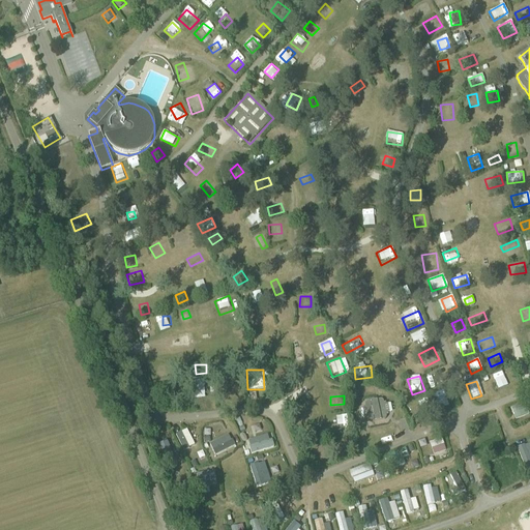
[(421,398),(410,402),(414,413),(425,409),(421,398)]
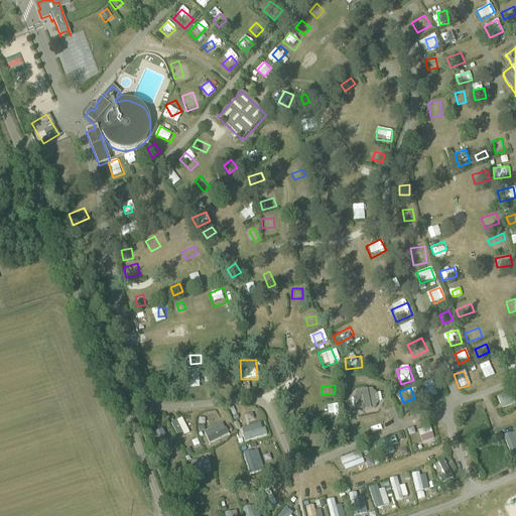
[(379,402),(377,394),(376,394),(375,392),(373,392),(373,391),(373,390),(372,390),(372,389),(371,389),(370,389),(358,392),(357,392),(356,392),(356,393),(355,394),(355,395),(356,396),(354,397),(354,398),(353,399),(354,407),(356,407),(357,408),(358,408),(359,409),(359,410),(359,411),(360,411),(361,411),(362,411),(374,409),(375,409),(375,408),(376,408),(376,407),(376,406),(376,405),(378,404),(377,402),(379,402)]
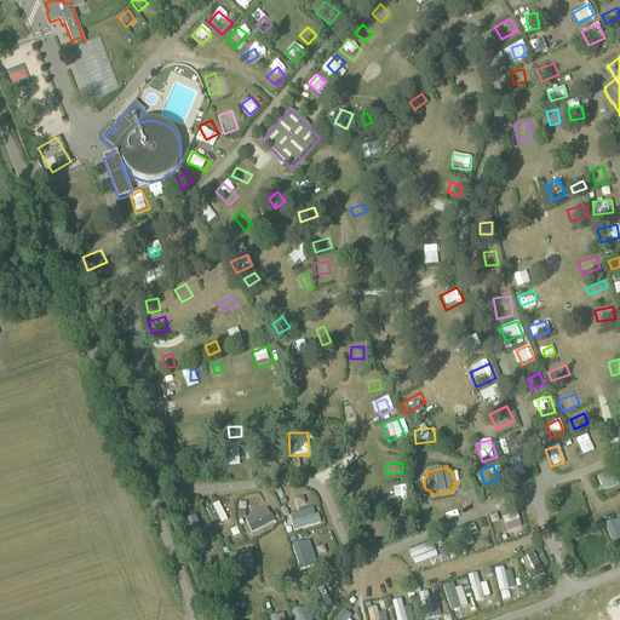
[(345,498),(361,493),(359,483),(342,488),(345,498)]
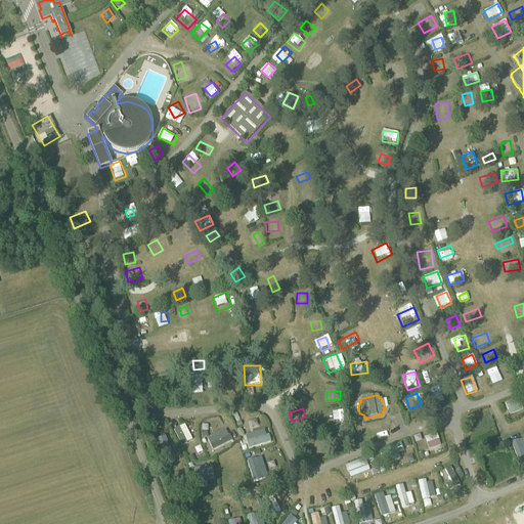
[(469,425),(491,418),(488,409),(466,417),(469,425)]
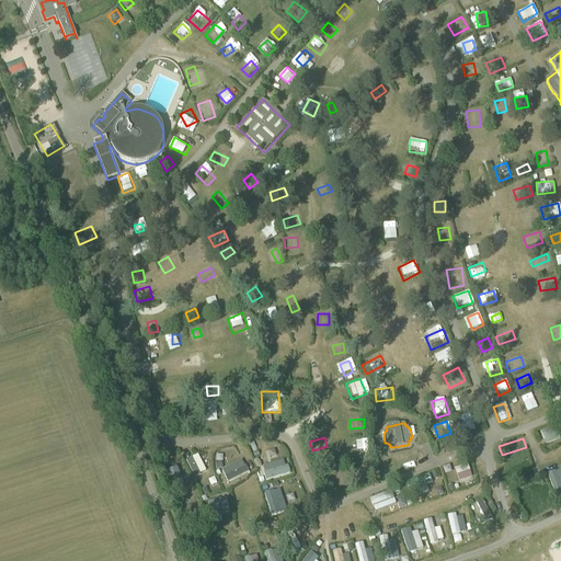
[(355,453),(366,454),(366,439),(355,439),(355,453)]
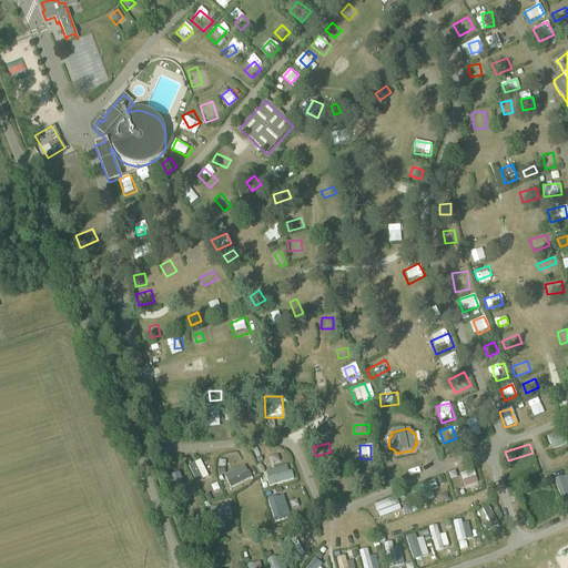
[(196,484),(209,477),(200,460),(188,466),(196,484)]
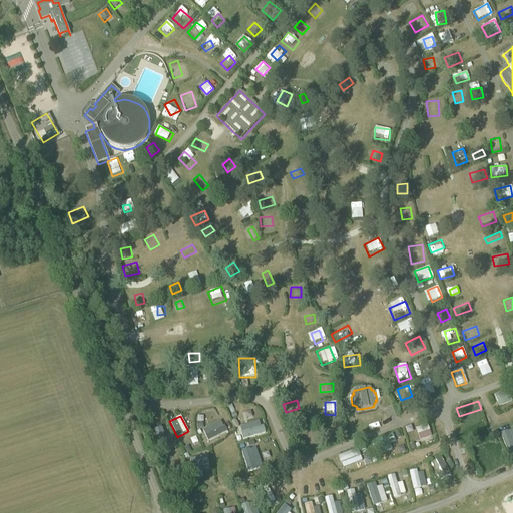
[(292,428),(300,424),(296,416),(288,421),(292,428)]
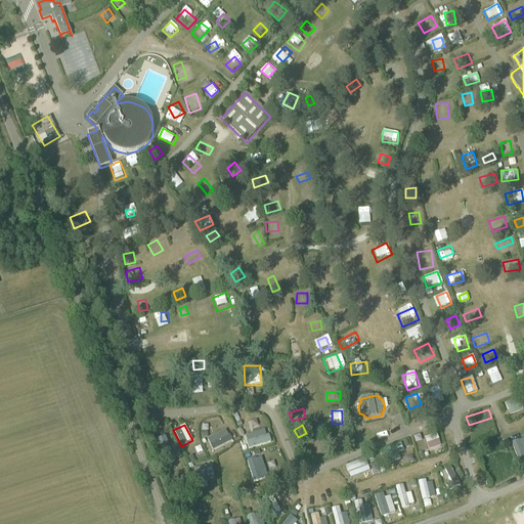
[(210,450),(230,442),(225,430),(205,438),(210,450)]
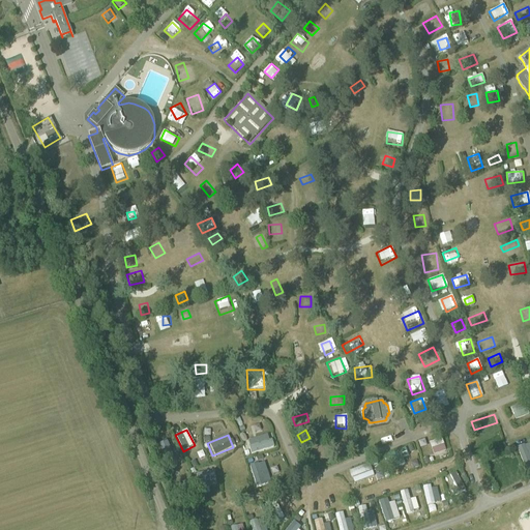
[(243,441),(248,455),(274,447),(271,440),(267,441),(265,435),(243,441)]
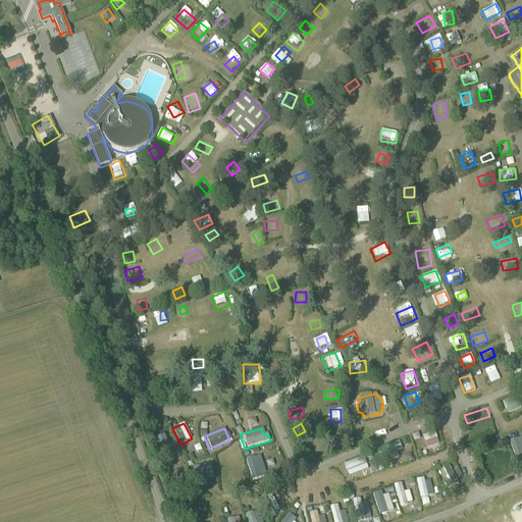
[(426,449),(438,441),(432,430),(420,437),(426,449)]
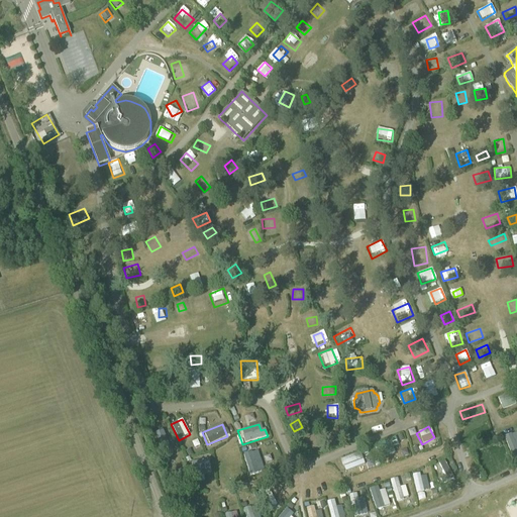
[(332,439),(340,436),(337,428),(329,431),(332,439)]
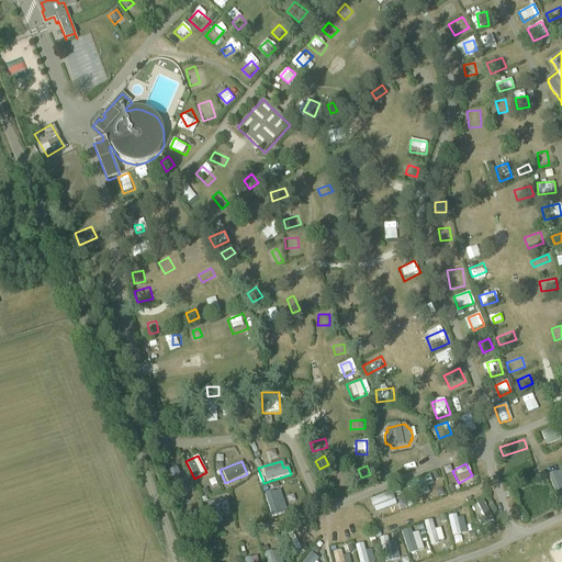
[(188,495),(186,489),(192,486),(186,469),(179,471),(178,468),(167,471),(177,498),(188,495)]
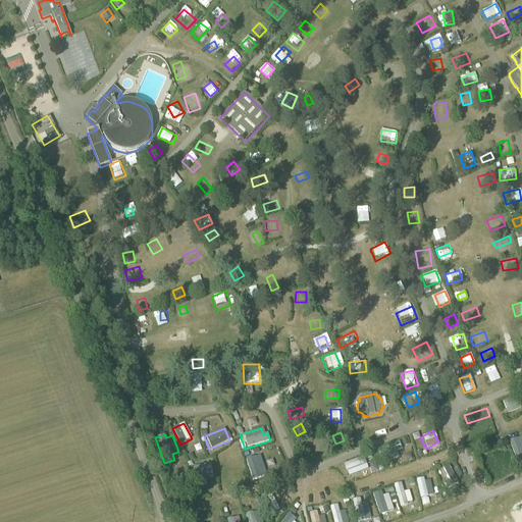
[(508,440),(515,461),(521,459),(521,440),(521,436),(508,440)]
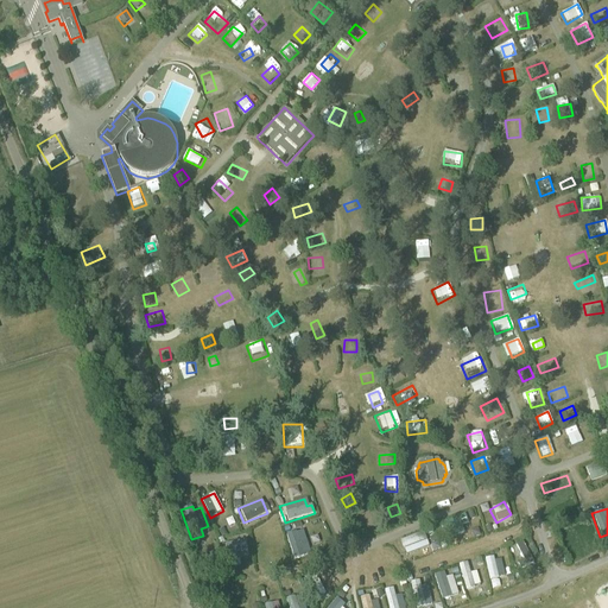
[(441,540),(464,532),(462,525),(468,523),(464,514),(436,525),(441,540)]
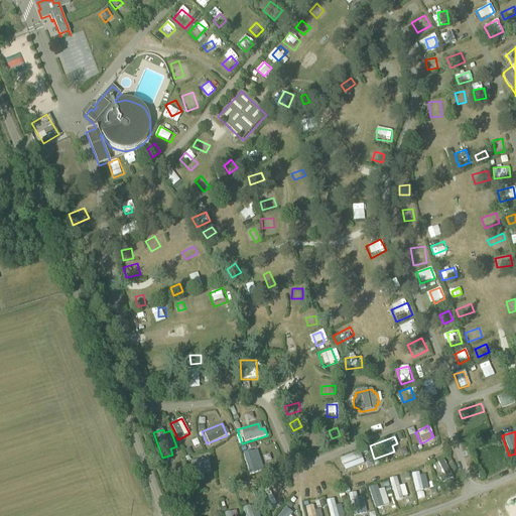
[(342,470),(362,466),(359,453),(339,457),(342,470)]
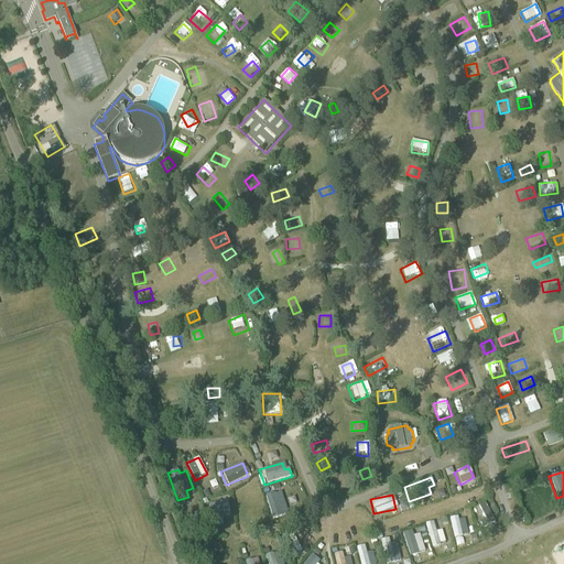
[(208,518),(228,517),(228,501),(207,502),(208,518)]
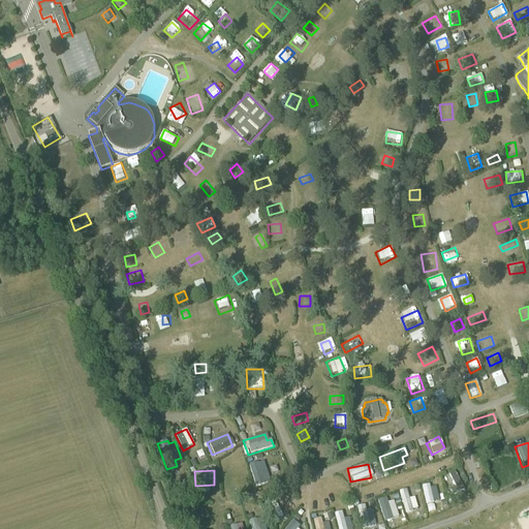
[(443,476),(450,495),(463,491),(457,472),(443,476)]
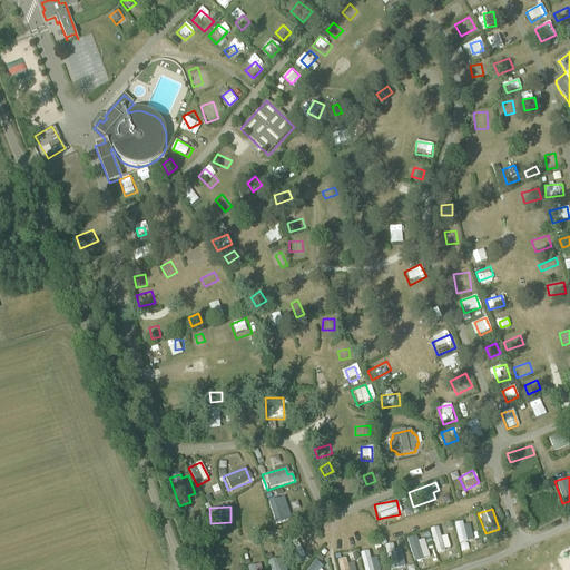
[(472,540),(468,521),(452,526),(457,543),(472,540)]
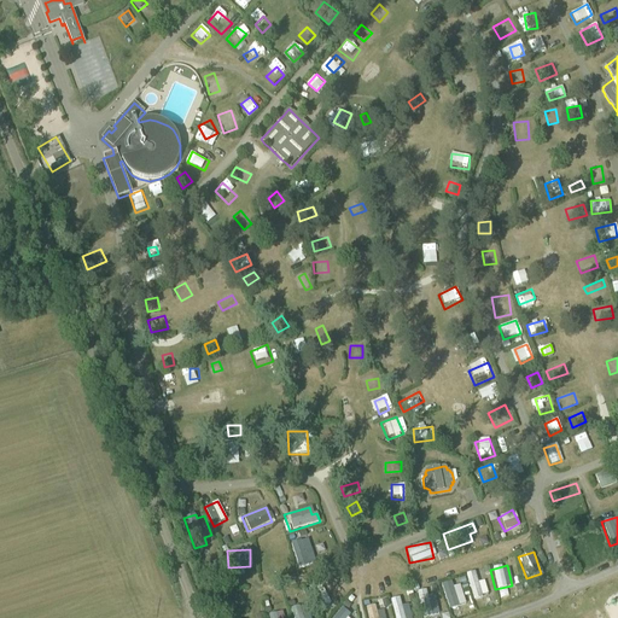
[(439,584),(447,610),(464,605),(456,579),(439,584)]
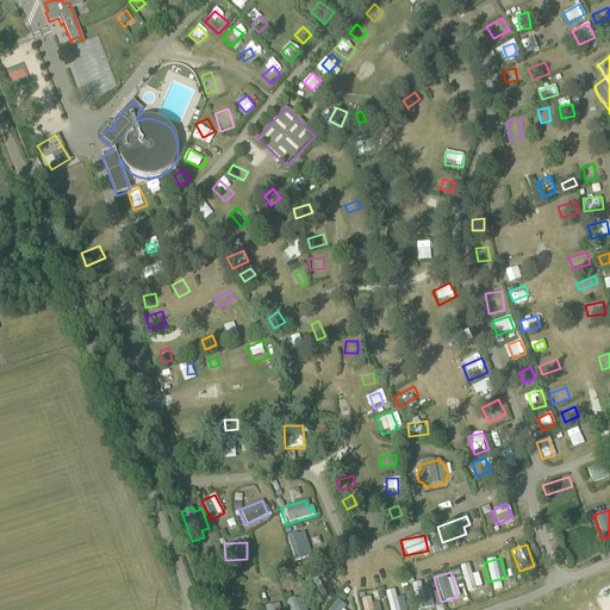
[(312,603),(325,596),(316,577),(302,584),(312,603)]
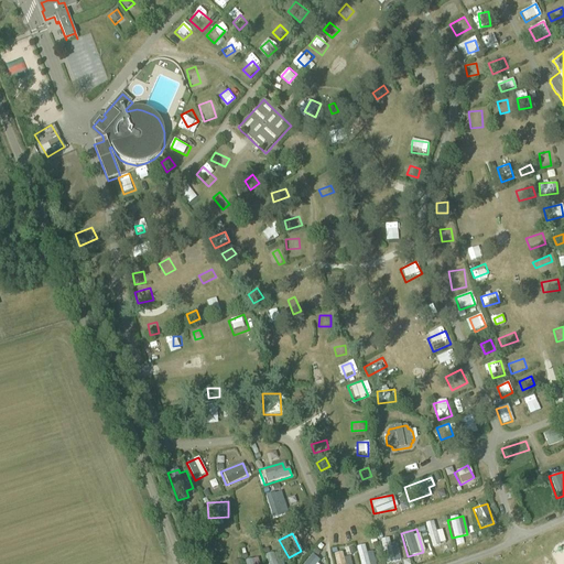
[(388,539),(379,540),(383,563),(400,561),(398,544),(389,545),(388,539)]
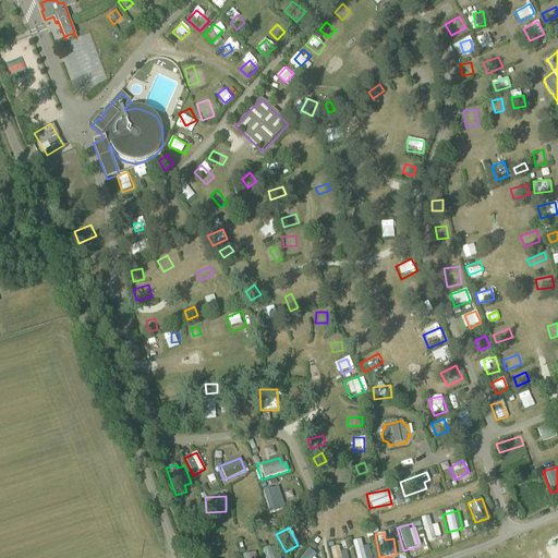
[(206,537),(195,540),(198,552),(208,549),(206,537)]
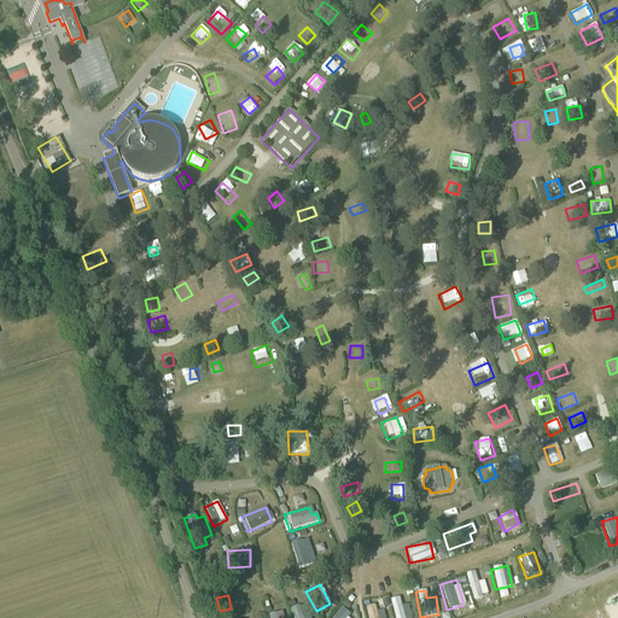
[(409,617),(406,605),(401,606),(398,598),(390,600),(394,617),(409,617)]
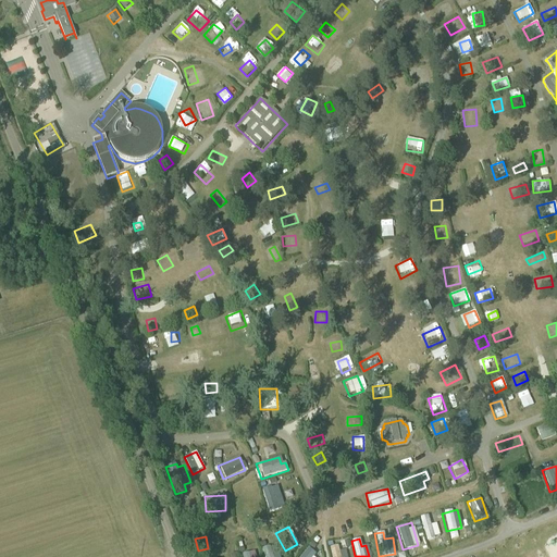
[(330,556),(347,556),(346,549),(338,552),(337,545),(329,547),(330,556)]
